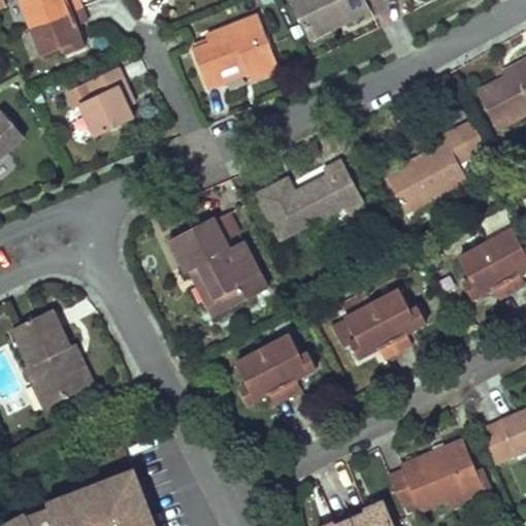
[(20,0),(41,54),(64,45),(67,53),(84,45),(74,24),(86,20),(78,0),(20,0)]
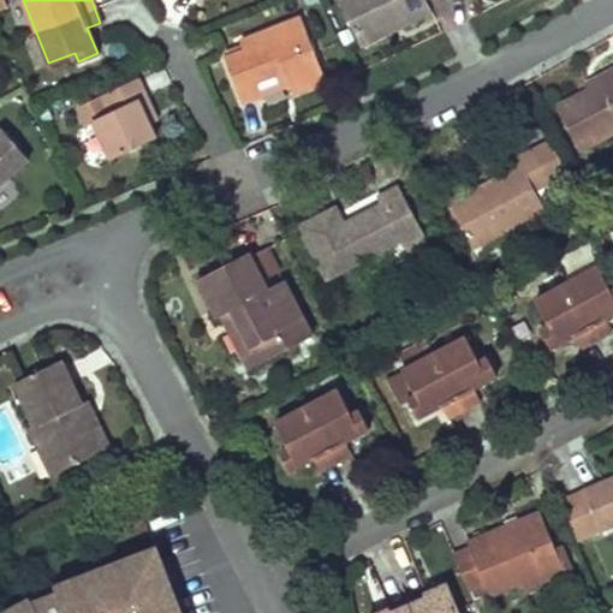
[(338,0),(359,43),(409,21),(430,10),(428,5),(436,0),(338,0)]
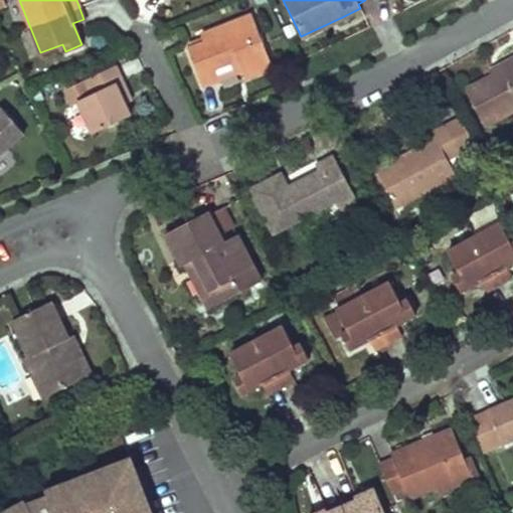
[(187,47),(202,84),(219,77),(215,66),(236,58),(241,68),(244,75),(272,64),(250,12),(200,33),(203,40),(187,47)]
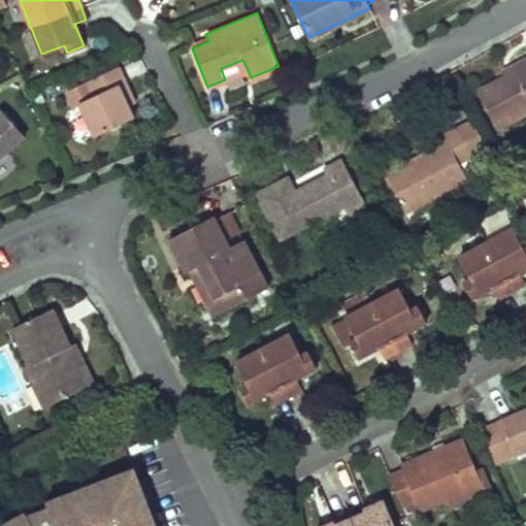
[(525,57),(516,62),(502,69),(504,75),(525,63),(525,57)]
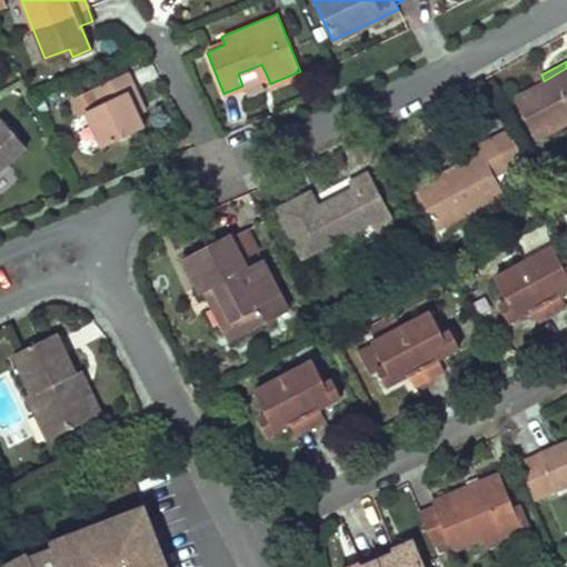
[(261,65),(238,73),(242,86),(254,81),(267,76),(261,65)]
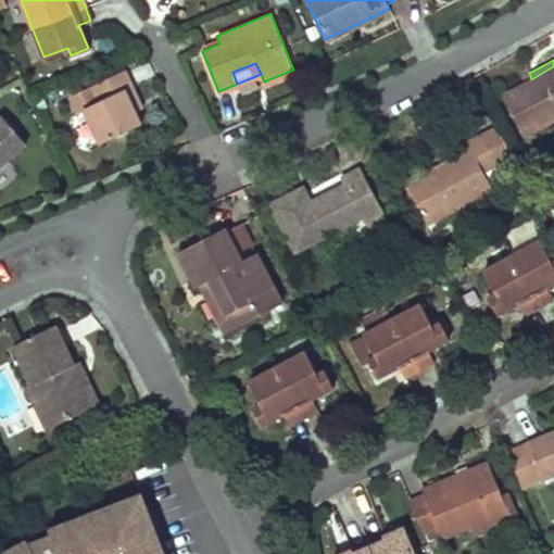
[(504,93),(525,133),(553,116),(553,66),(531,79),(504,93)]
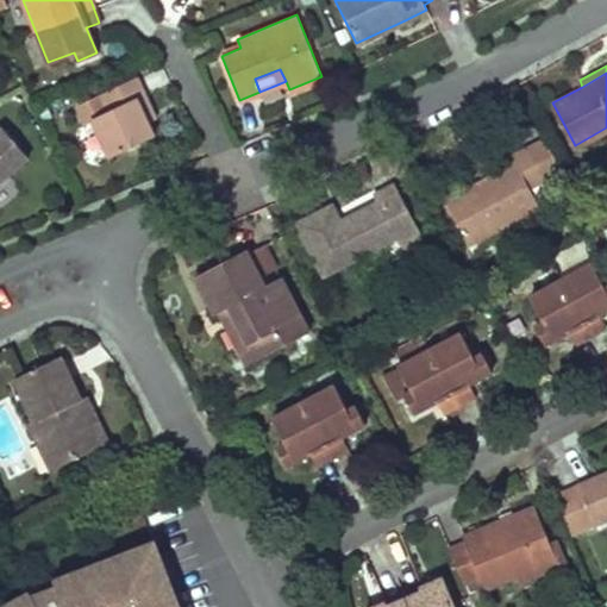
[(135,75),(99,92),(75,104),(85,124),(93,119),(110,156),(154,135),(146,120),(136,98),(143,94),(135,75)]
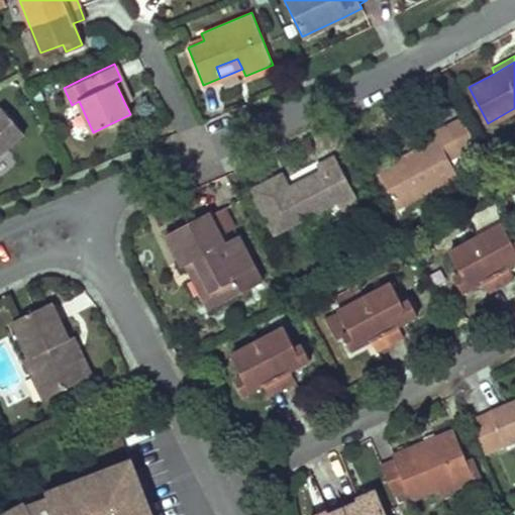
[(121,80),(115,83),(124,102),(131,99),(126,90),(121,80)]
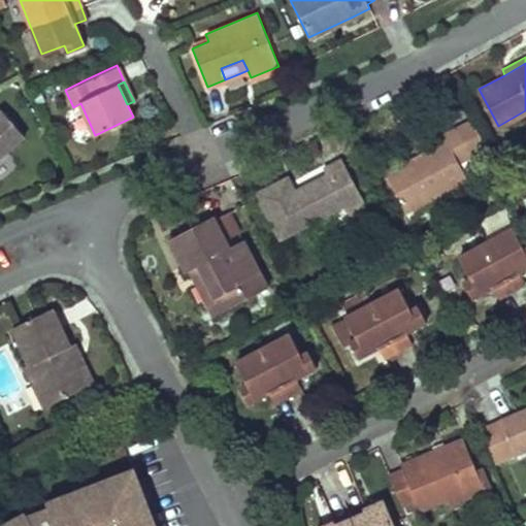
[(0,154),(24,135),(2,109),(0,111),(0,154)]
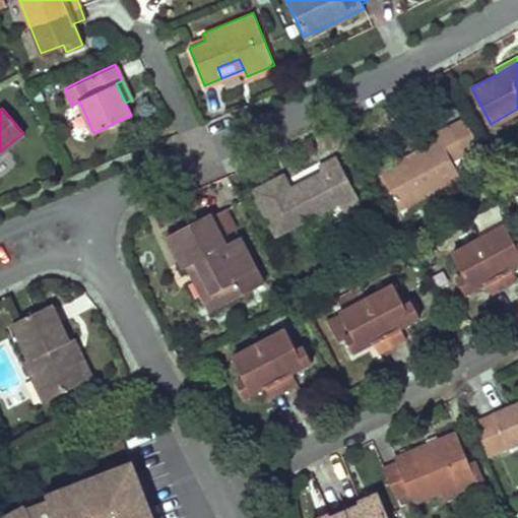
[(436,132),(439,138),(422,147),(406,155),(409,160),(381,176),(398,208),(460,175),(451,158),(464,151),(450,125),(436,132)]
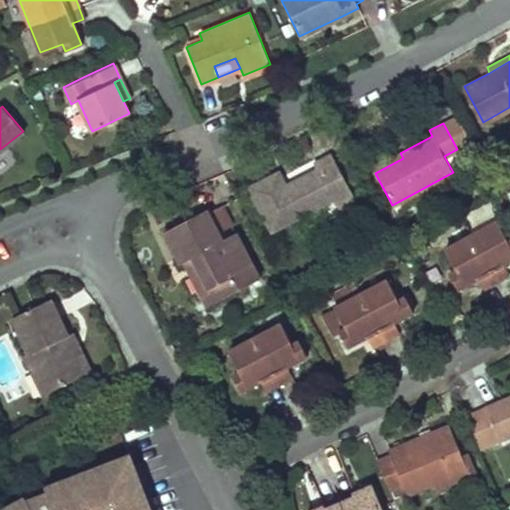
[(400,153),(372,168),(375,173),(403,158),(400,153)]
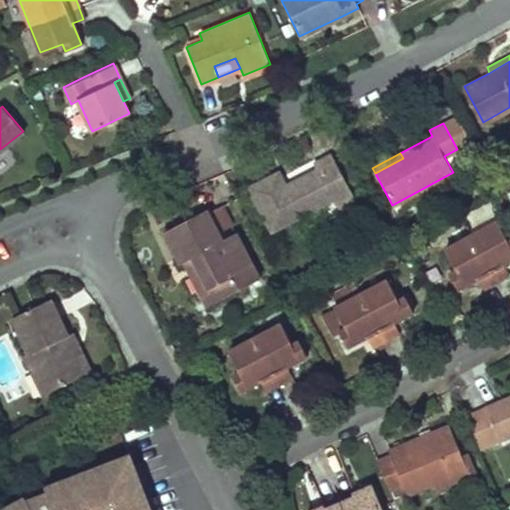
[(248,187),(271,230),(333,198),(342,214),(357,206),(330,154),(315,162),(318,167),(291,181),(293,186),(288,189),(285,184),(278,171),(248,187)]
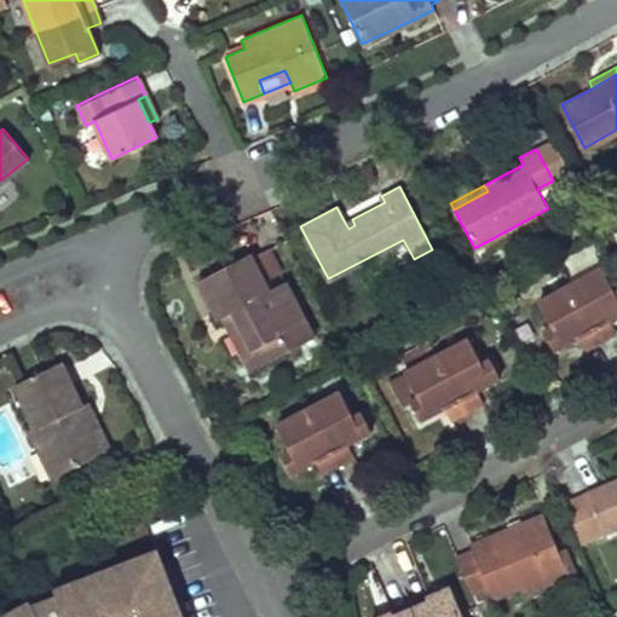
[(253,249),(266,277),(281,270),(267,242),(253,249)]
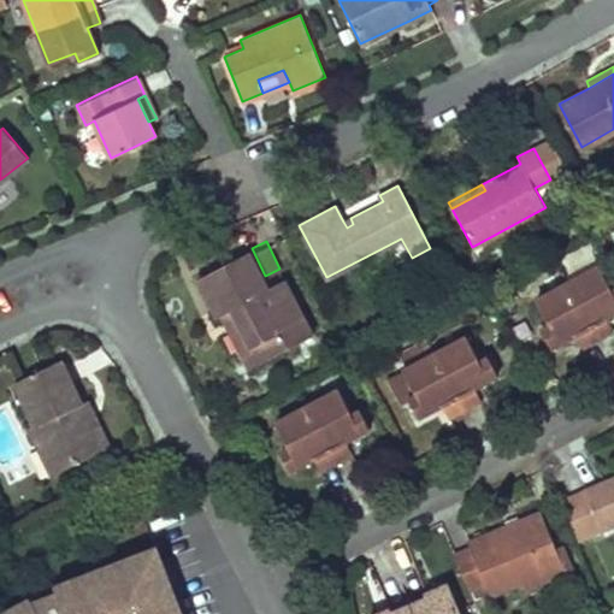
[(198,277),(217,316),(222,314),(232,308),(260,362),(313,335),(283,279),(267,288),(248,251),(225,263),(198,277)]
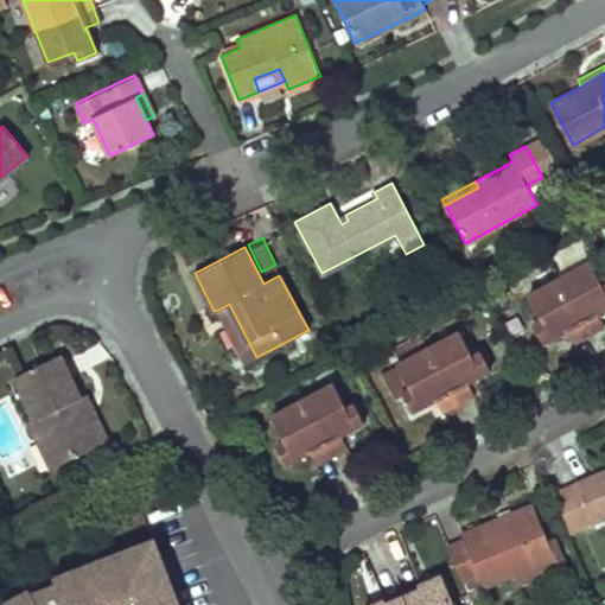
[(527,295),(541,319),(533,324),(542,341),(566,329),(572,341),(604,323),(597,311),(604,306),(604,284),(603,286),(590,261),(527,295)]
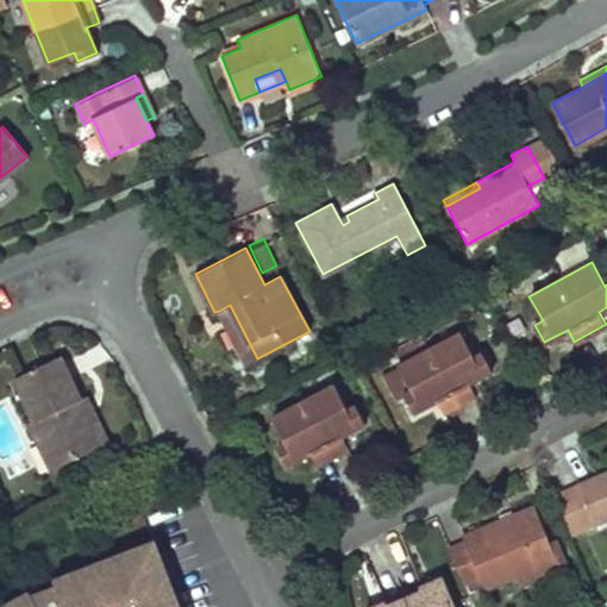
[(230,305),(219,311),(246,363),(257,358),(230,305)]
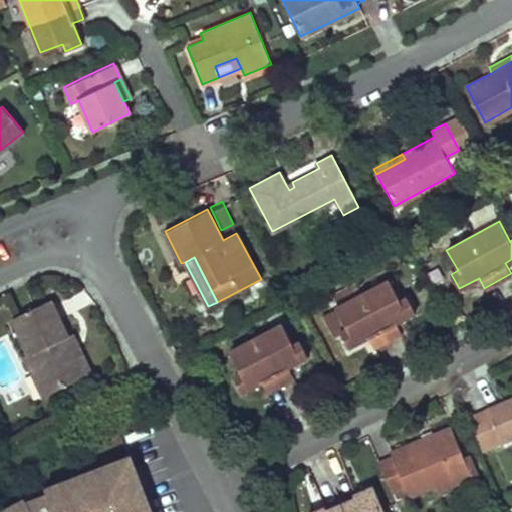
[(335,308),(346,328),(339,332),(347,346),(367,336),(373,346),(400,332),(395,322),(415,311),(407,297),(400,301),(389,280),(335,308)]
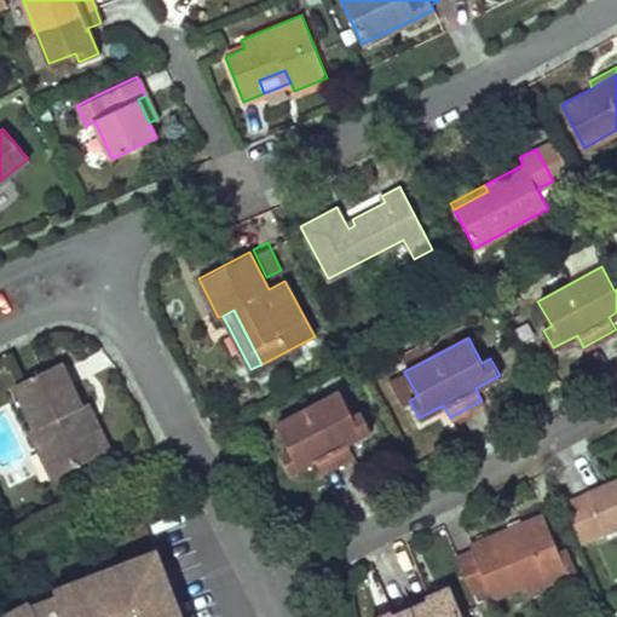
[(12,384),(33,426),(28,428),(39,451),(51,445),(63,472),(110,450),(101,430),(84,425),(76,409),(82,407),(61,361),(12,384)]
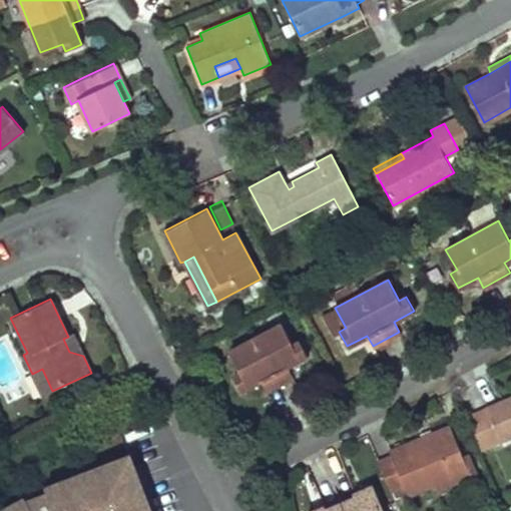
[(228,351),(238,371),(231,375),(239,390),(260,380),(266,390),(293,376),(287,366),(307,355),(300,340),(292,344),(282,323),(228,351)]
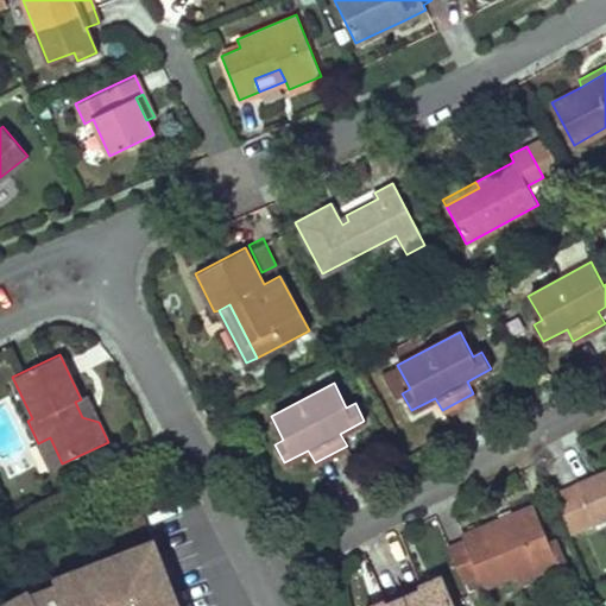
[(94,411),(86,396),(81,399),(75,402),(82,417),(99,422),(94,411)]
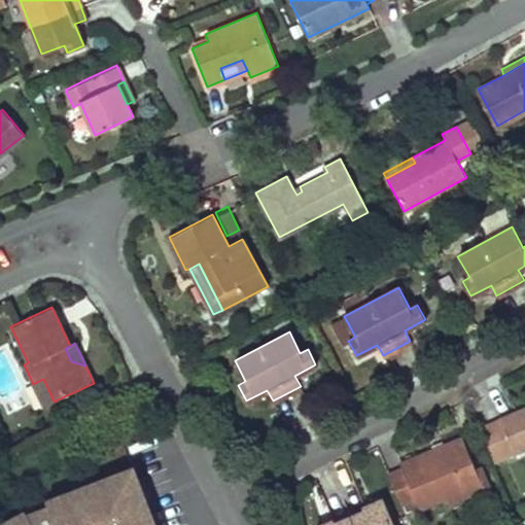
[(43,379),(33,384),(43,406),(54,401),(43,379)]
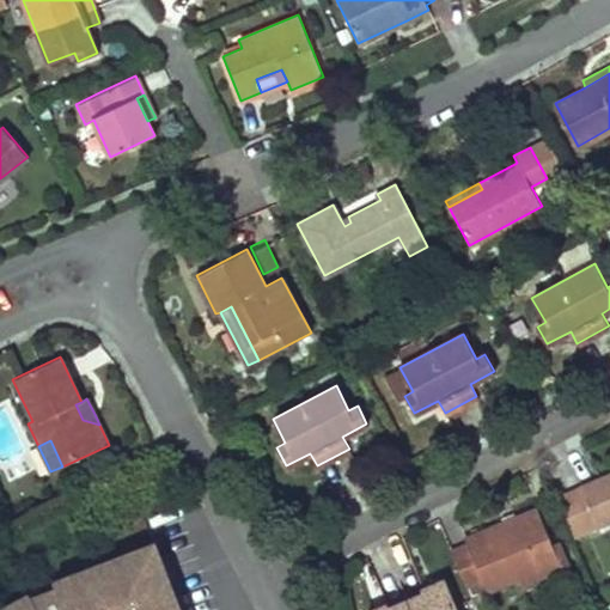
[(609,520),(609,473),(609,474),(556,495),(574,536),(609,520)]
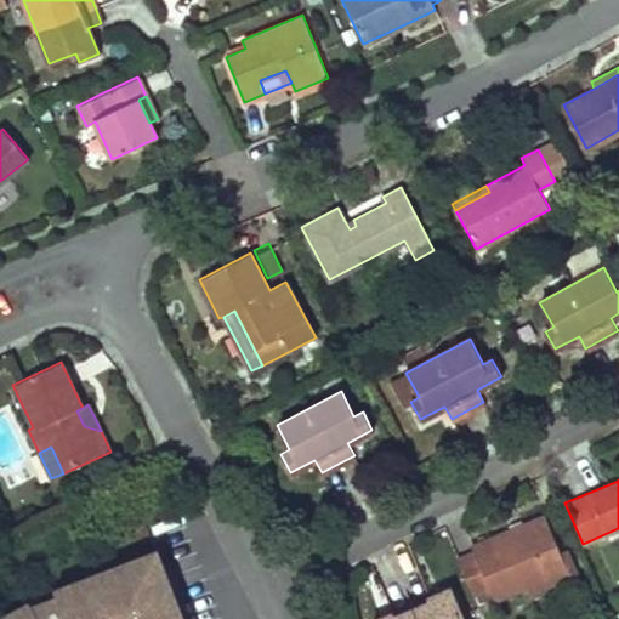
[(475,551),(458,558),(477,606),(527,586),(568,568),(560,551),(545,515),(523,524),(510,529),(472,545),(475,551)]
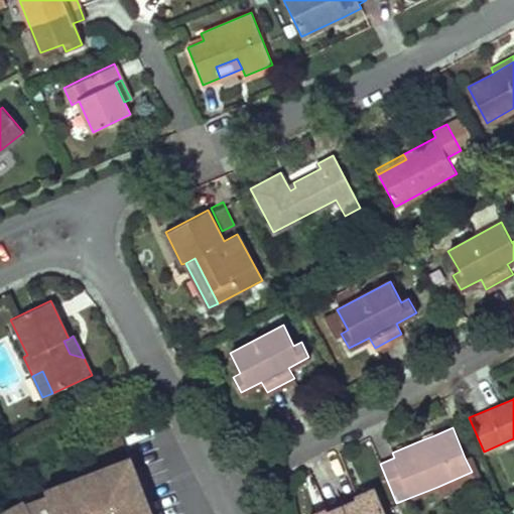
[(421,435),(423,439),(434,435),(432,431),(421,435)]
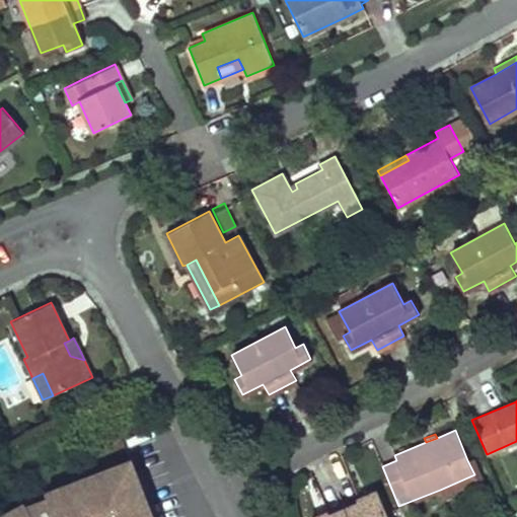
[(474,474),(440,490),(442,495),(482,478),(472,458),(467,460),(474,474)]
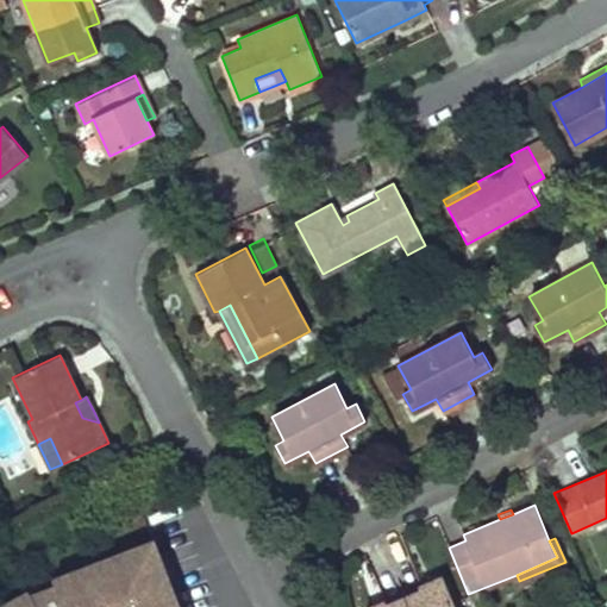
[(156,555),(150,540),(129,549),(135,563),(156,555)]
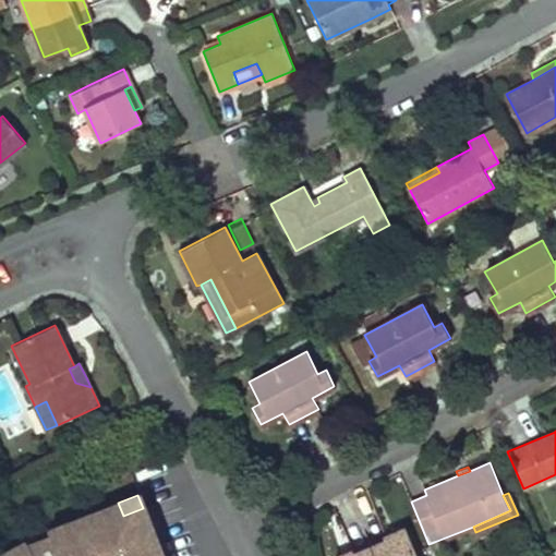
[(161,555),(143,508),(123,516),(118,503),(68,523),(71,531),(53,538),(51,534),(11,555),(161,555)]
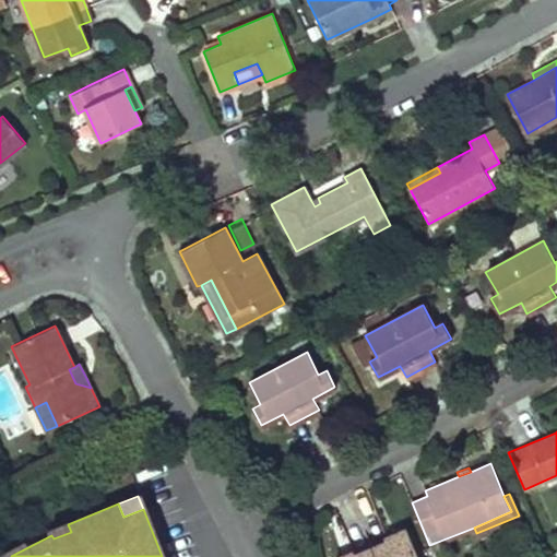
[(354,552),(340,556),(416,556),(405,529),(386,537),(388,541),(371,548),(355,555),(354,552)]
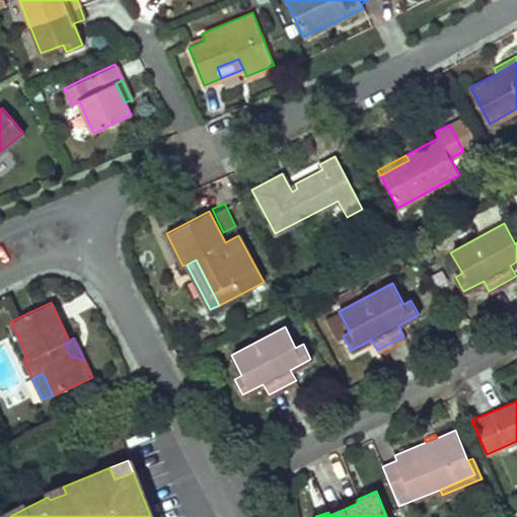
[(358,499),(343,505),(345,509),(360,502),(358,499)]
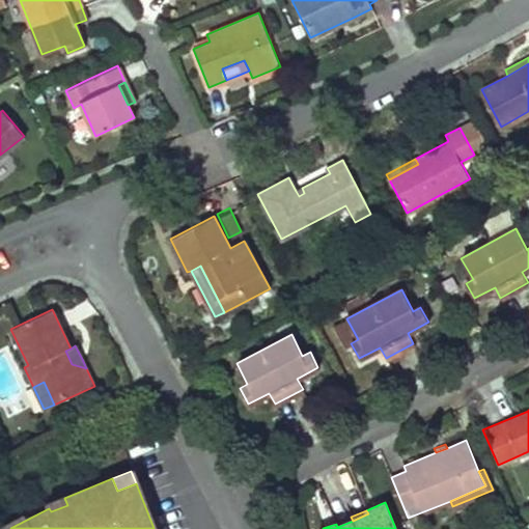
[(351,517),(336,524),(337,527),(353,521),(351,517)]
